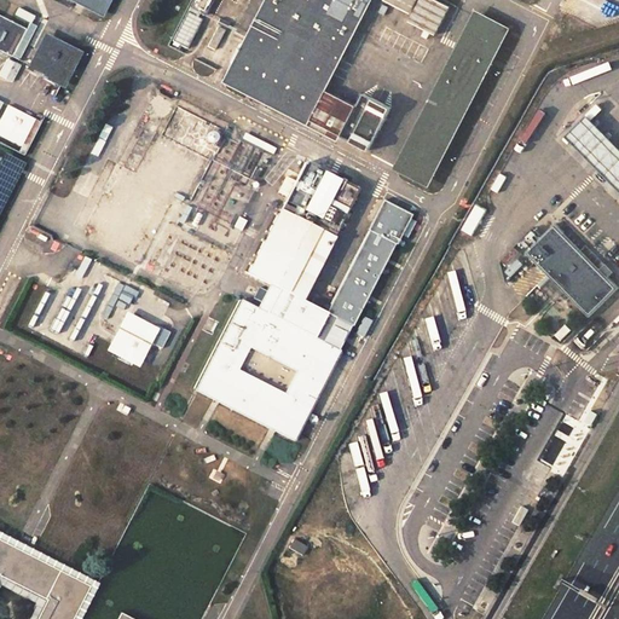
[(275,0),(233,80),(308,119),(377,154),(386,138),(350,119),(357,105),(323,88),(368,0),(275,0)]
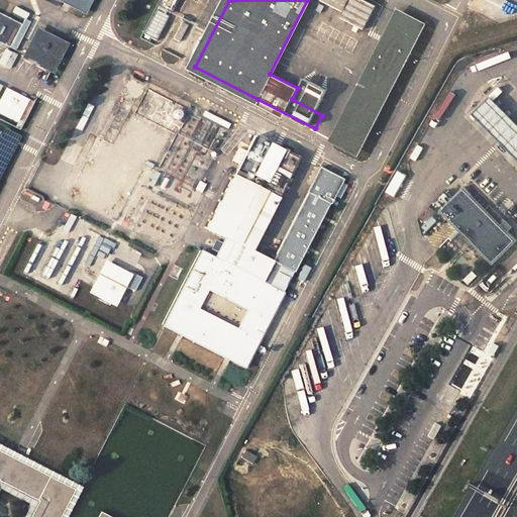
[(331,0),(320,0),(320,2),(365,24),(368,18),(331,0)]
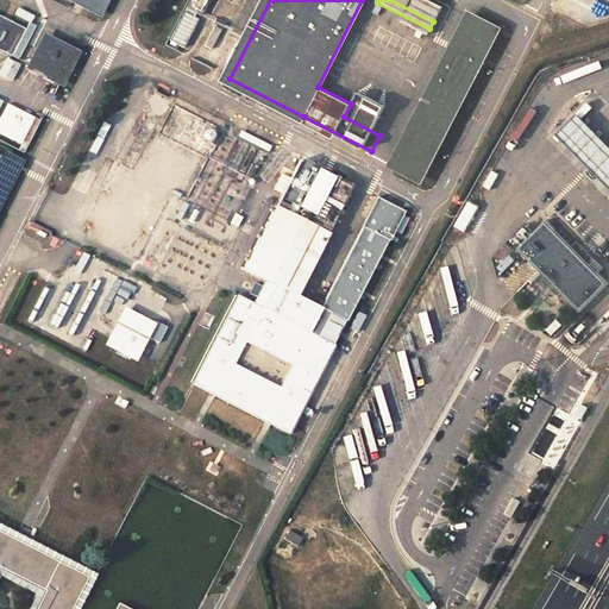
[(415,0),(399,0),(435,18),(439,12),(415,0)]
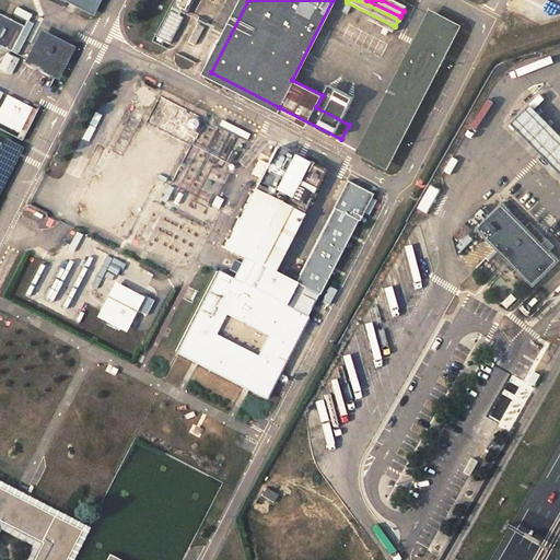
[(170,6),(151,42),(161,47),(179,10),(170,6)]
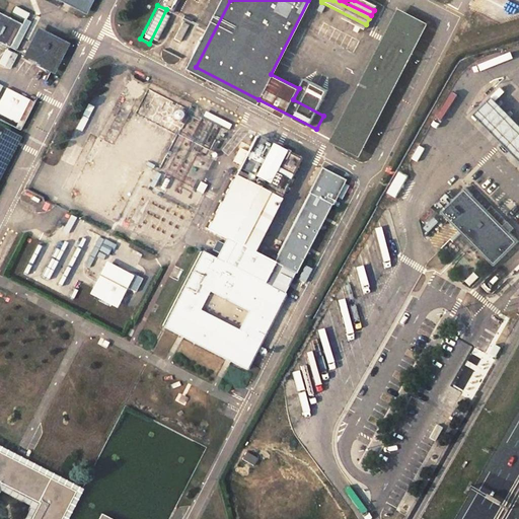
[(319,5),(316,11),(361,34),(364,27),(319,5)]
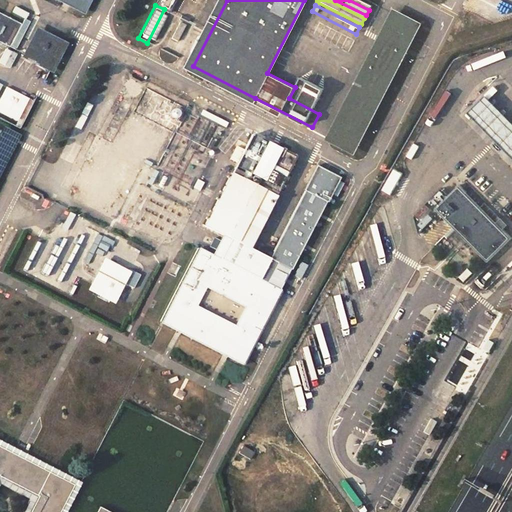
[(0,13),(0,41),(9,46),(20,24),(0,13)]
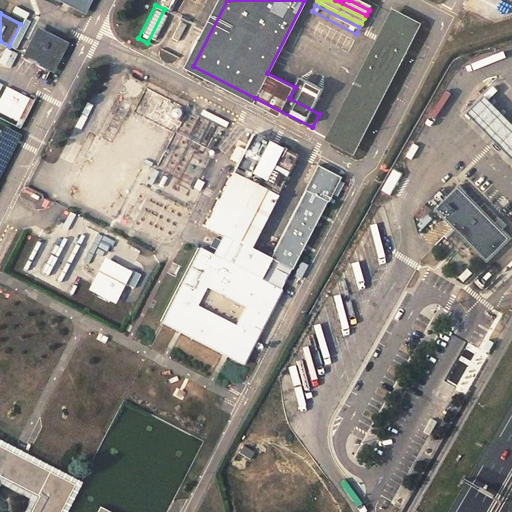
[(311,13),(308,19),(352,43),(356,36),(311,13)]
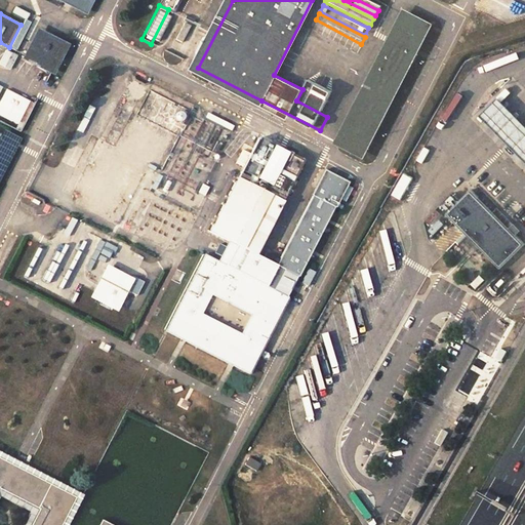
[(406,14),(342,142),(365,152),(428,26),(406,14)]
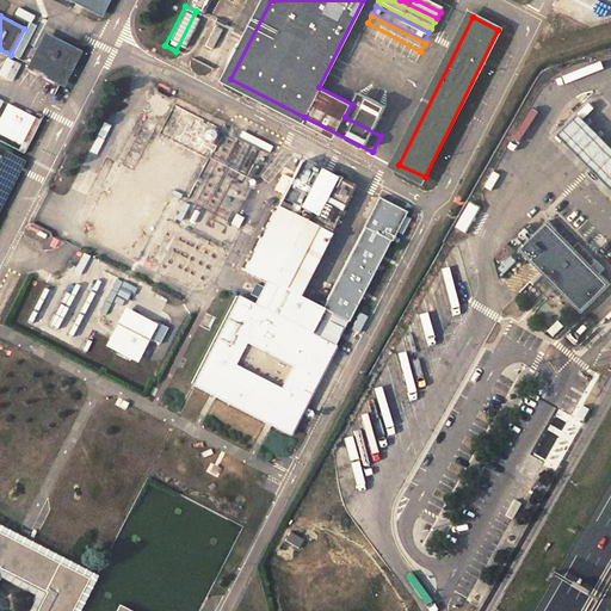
[(214,23),(195,61),(211,69),(230,31),(214,23)]
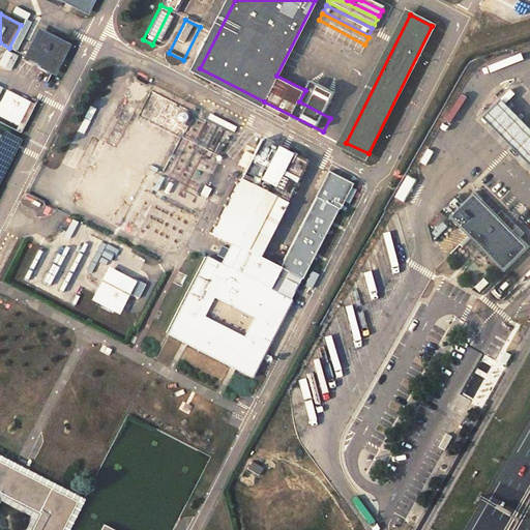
[(317,24),(314,31),(359,55),(362,48),(317,24)]
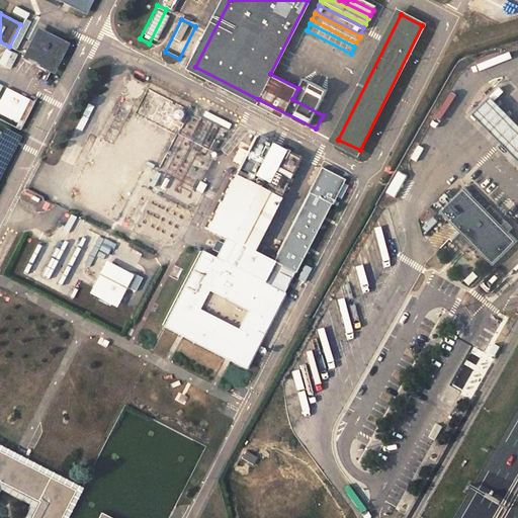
[(36,29),(22,58),(53,72),(66,44),(36,29)]
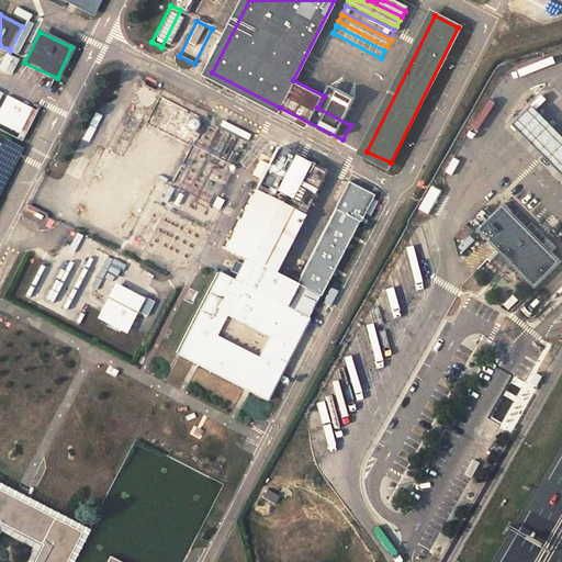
[(8,96),(0,108),(0,123),(18,133),(32,109),(8,96)]
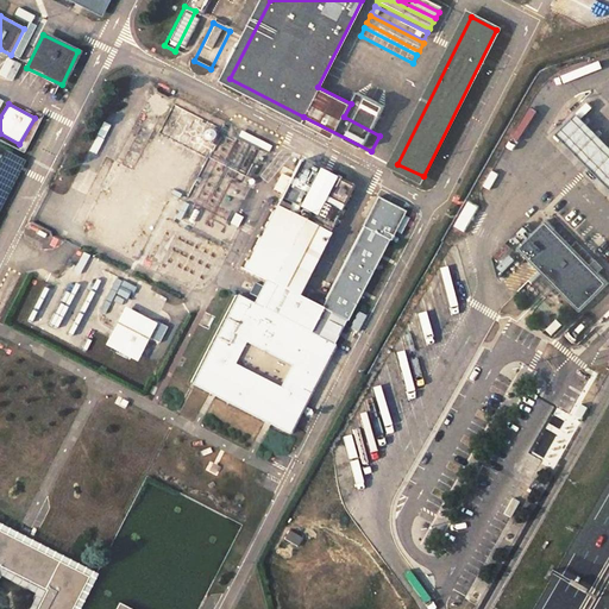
[(608,145),(578,115),(558,135),(608,187),(608,145)]
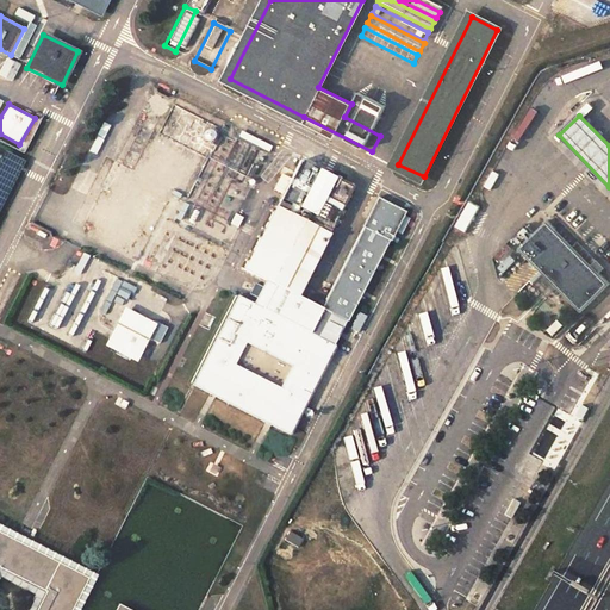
[(297,297),(352,187),(302,160),(294,156),(291,166),(297,169),(244,269),(265,281),(253,305),(309,335),(322,309),(297,297)]
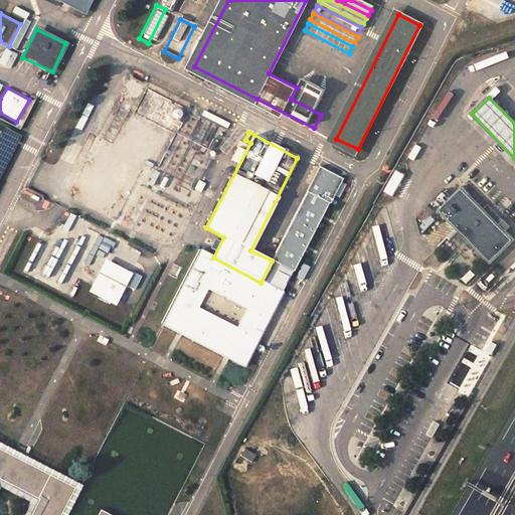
[(316,173),(272,261),(261,283),(268,287),(279,266),(292,271),(293,271),(338,184),(316,173)]
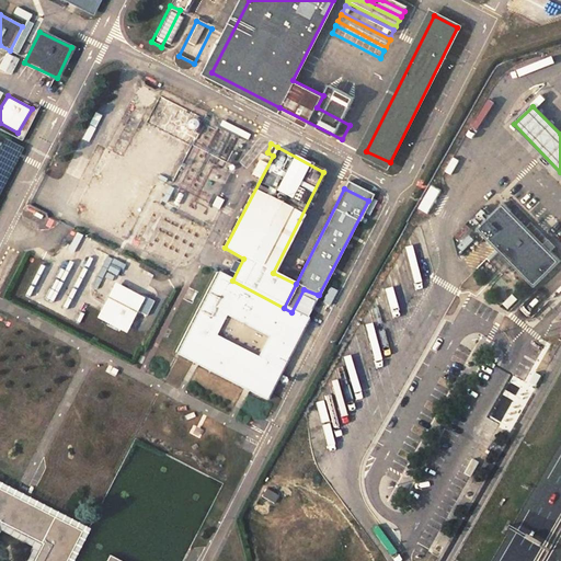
[(217,197),(213,207),(219,210),(224,201),(217,197)]
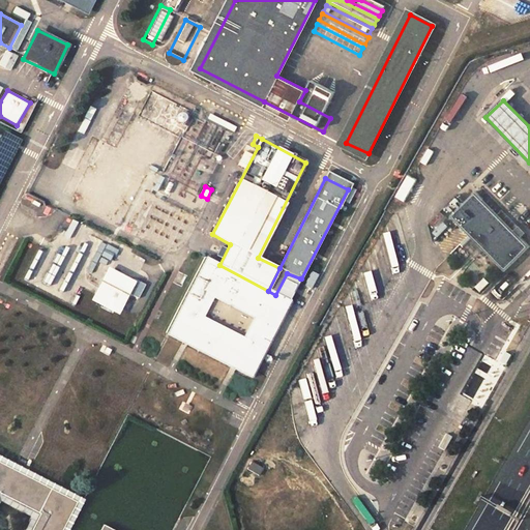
[(529,246),(529,245),(472,188),(447,212),(505,272),(529,246)]
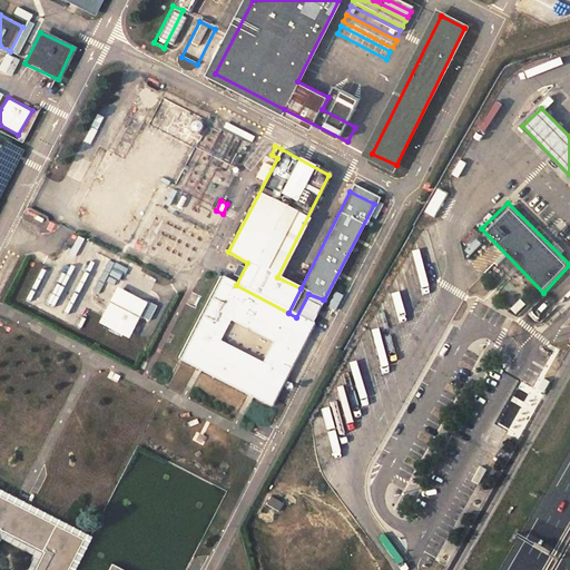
[(188,241),(185,248),(199,256),(203,248),(188,241)]
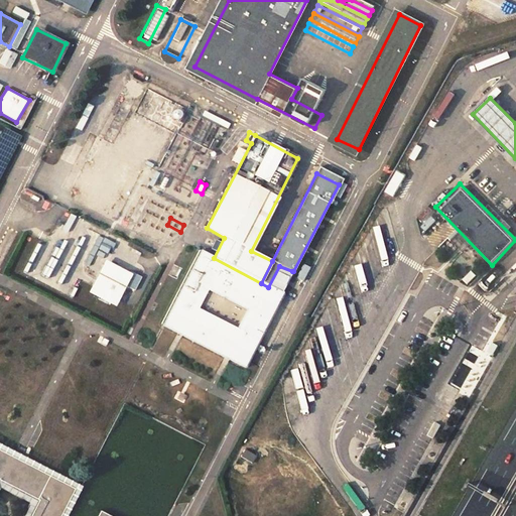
[(202,252),(162,326),(244,369),(283,295),(280,293),(268,287),(261,283),(214,258),(202,252)]
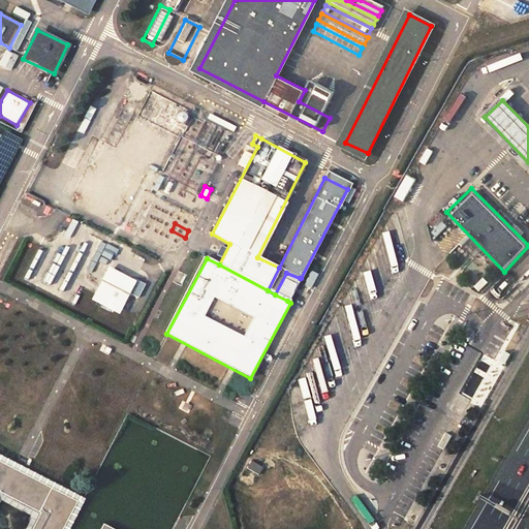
[(113,271),(99,294),(119,305),(132,282),(113,271)]
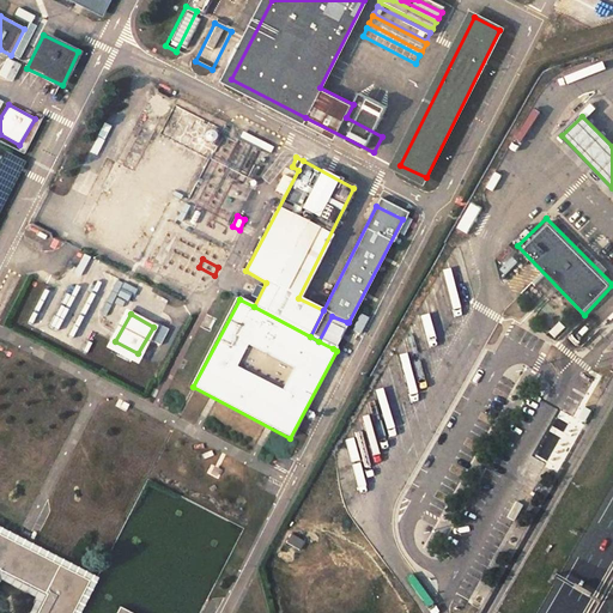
[(332,316),(319,341),(333,349),(347,322),(332,316)]
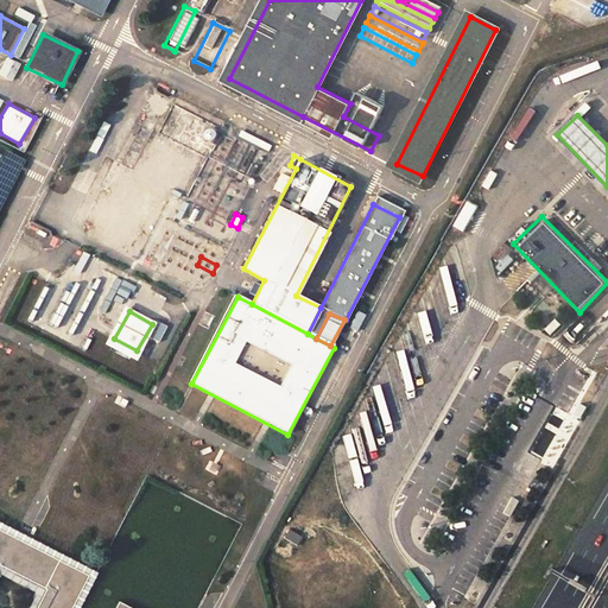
[(0,607),(70,607),(87,577),(0,532),(0,607)]
